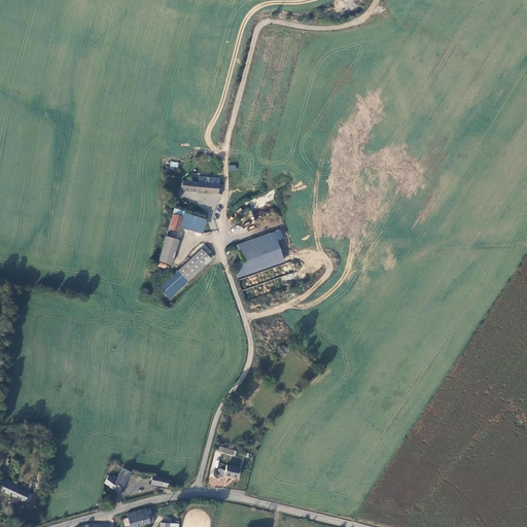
[(174,170),(174,167),(178,168),(179,162),(171,161),(170,169),(174,170)]
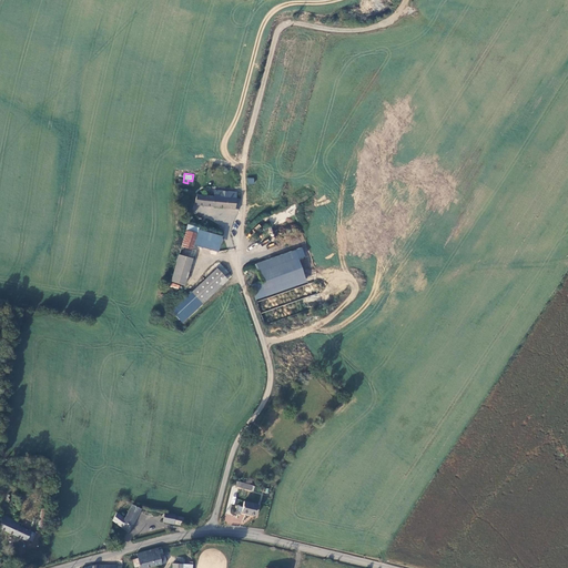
[(193,204),(240,209),(240,199),(236,199),(237,192),(214,190),(214,196),(200,194),(196,194),(193,204)]
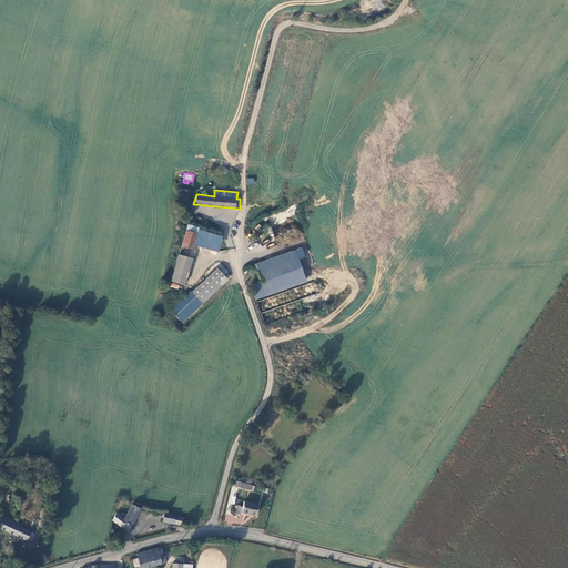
[(188,225),(181,246),(193,250),(194,245),(217,251),(221,236),(198,231),(199,227),(188,225)]
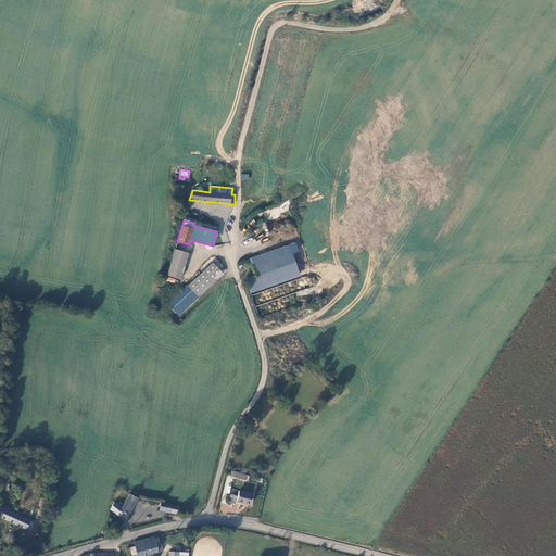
[(177,241),(175,250),(186,252),(189,244),(177,241)]
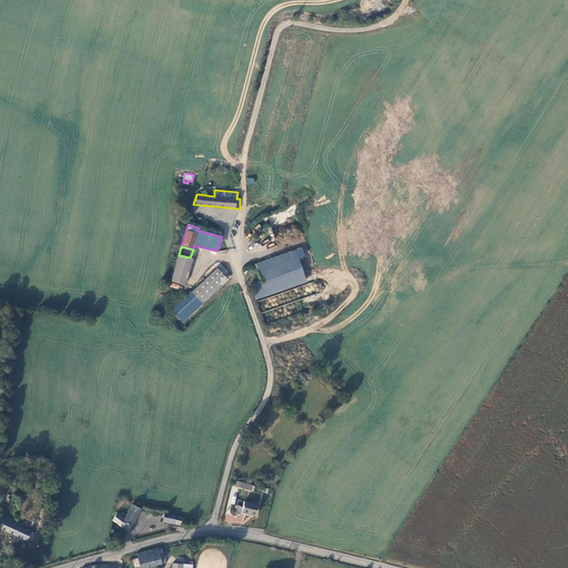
[(297,250),(257,263),(267,294),(307,282),(297,250)]
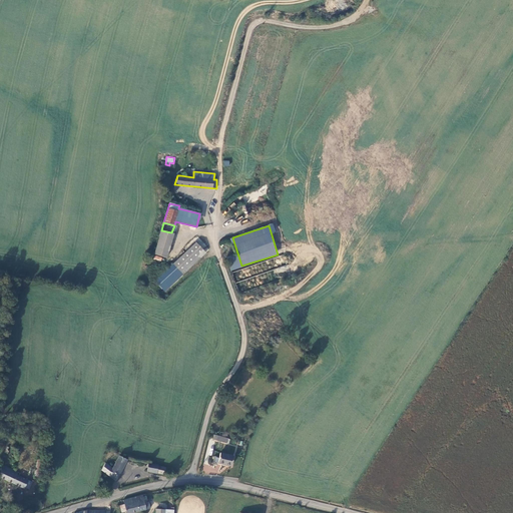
[(161,230),(154,253),(165,258),(172,233),(171,232),(161,230)]
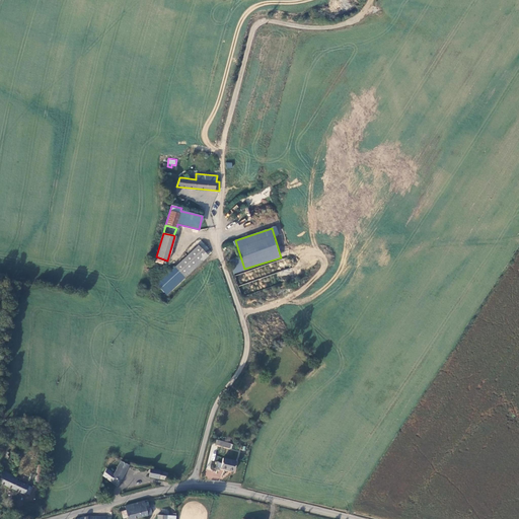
[(202,241),(199,243),(209,255),(212,252),(202,241)]
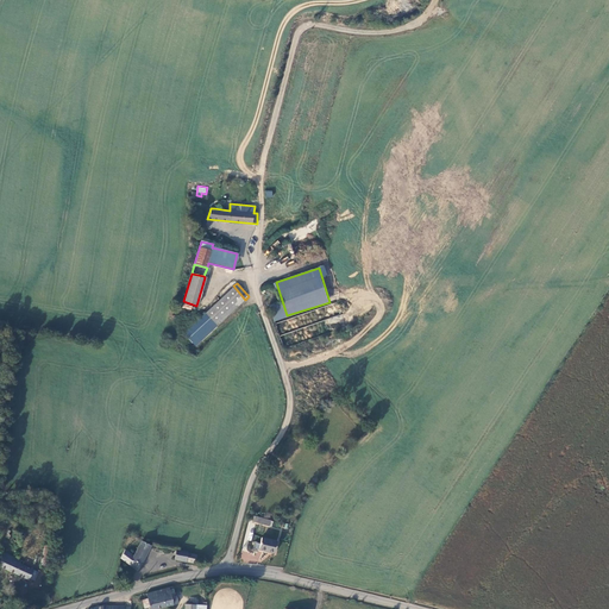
[(195,345),(244,300),(233,287),(183,332),(195,345)]
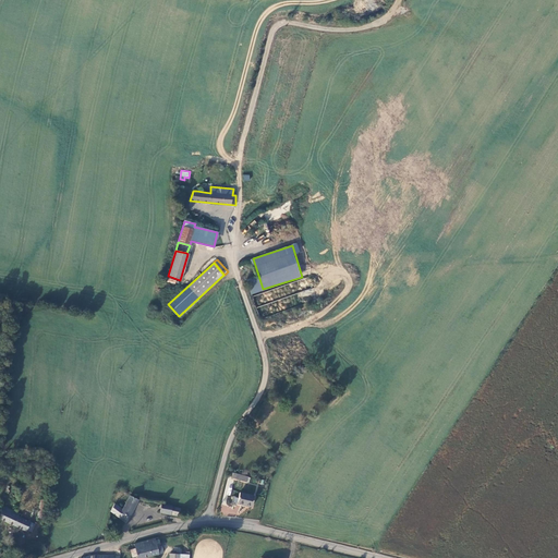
[(252,507),(254,496),(244,493),(240,492),(238,504),(252,507)]
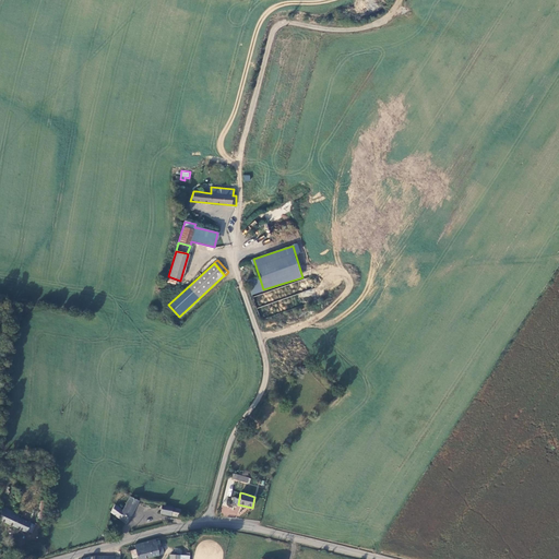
[(127,523),(139,501),(130,497),(122,510),(115,504),(110,512),(127,523)]
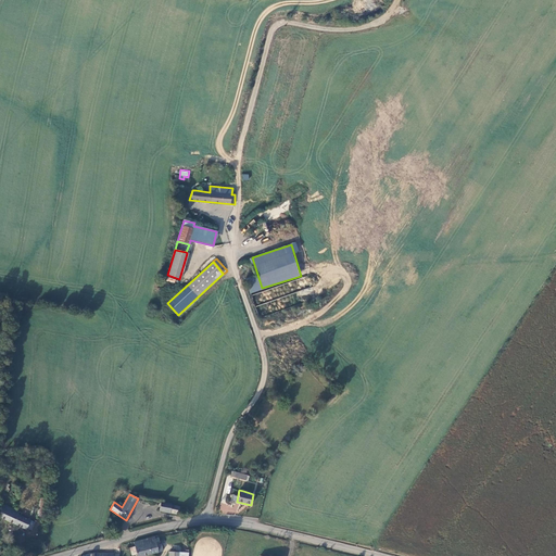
[(40,497),(36,517),(41,518),(46,500),(40,497)]
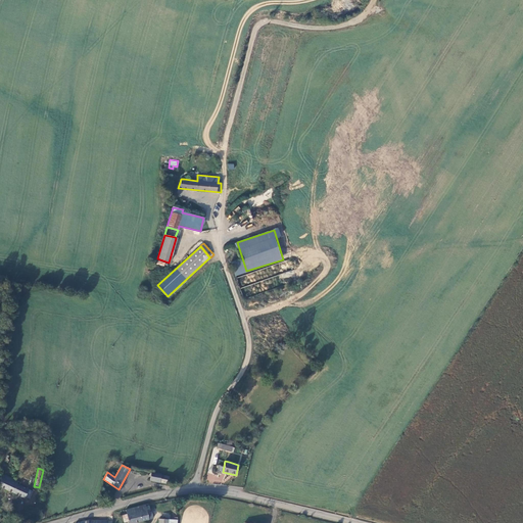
[(150,480),(168,483),(170,476),(160,474),(161,473),(151,472),(150,480)]
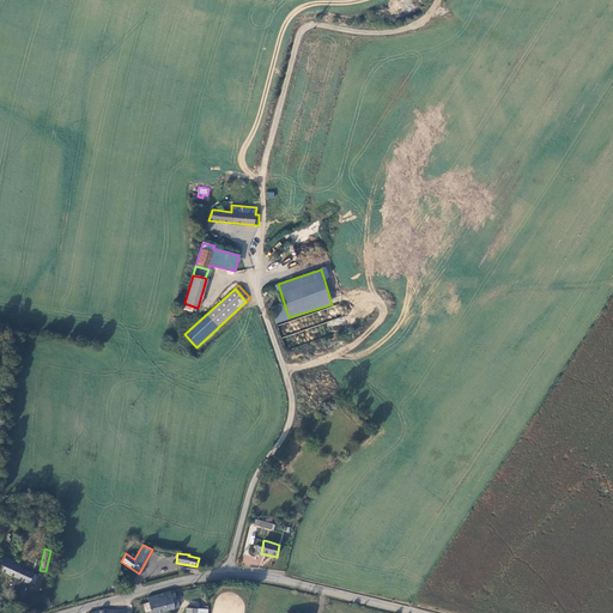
[(35,584),(38,576),(0,558),(0,569),(29,583),(29,582),(35,584)]
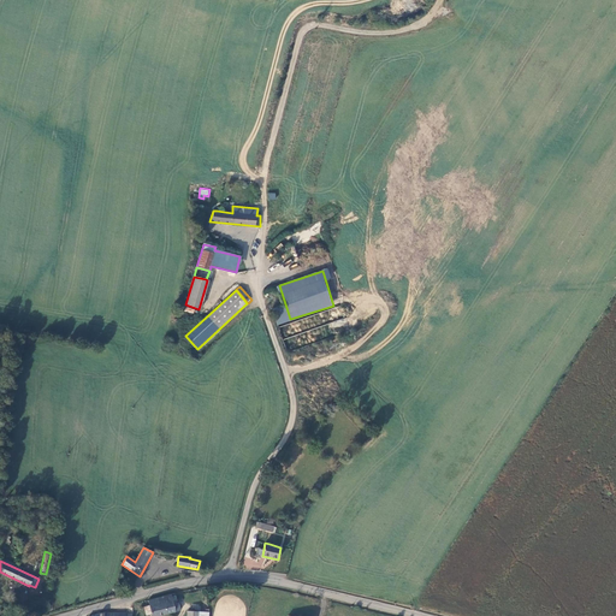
[(176,597),(175,592),(148,599),(149,605),(152,614),(152,615),(155,615),(181,610),(179,602),(173,603),(172,598),(176,597)]
